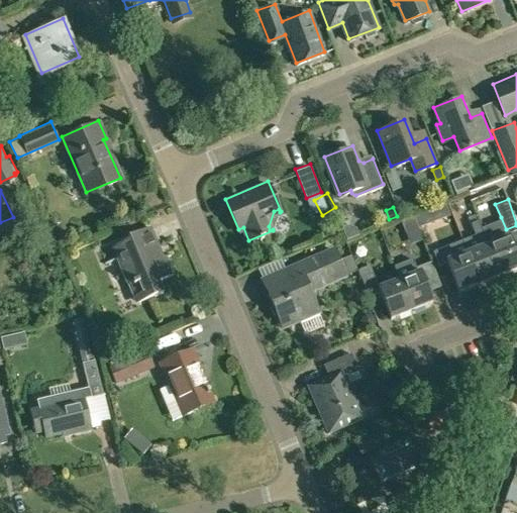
[(431,209),(415,215),(419,224),(434,218),(431,209)]
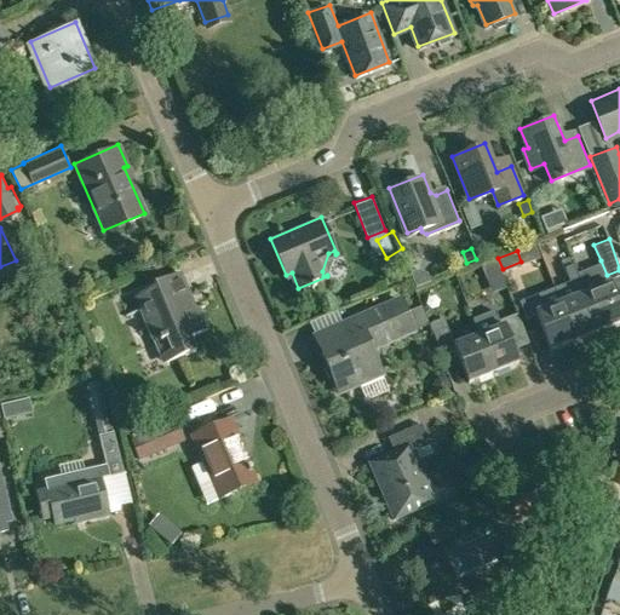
[(568,281),(555,286),(575,337),(600,327),(585,291),(577,270),(569,254),(561,257),(564,265),(569,280),(568,281)]
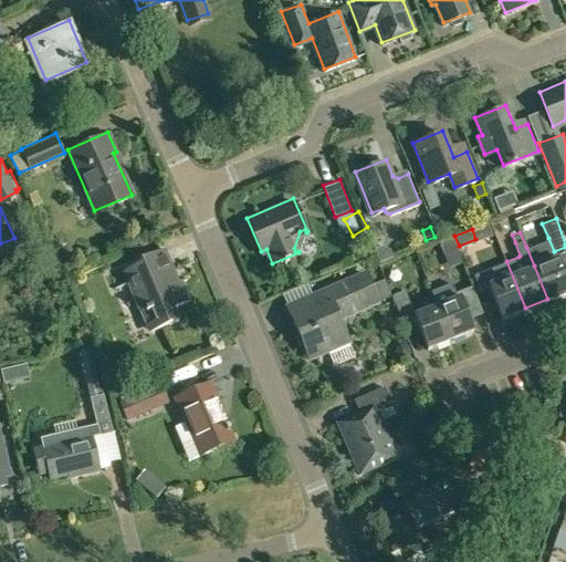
[(439,239),(444,252),(458,247),(452,233),(439,239)]
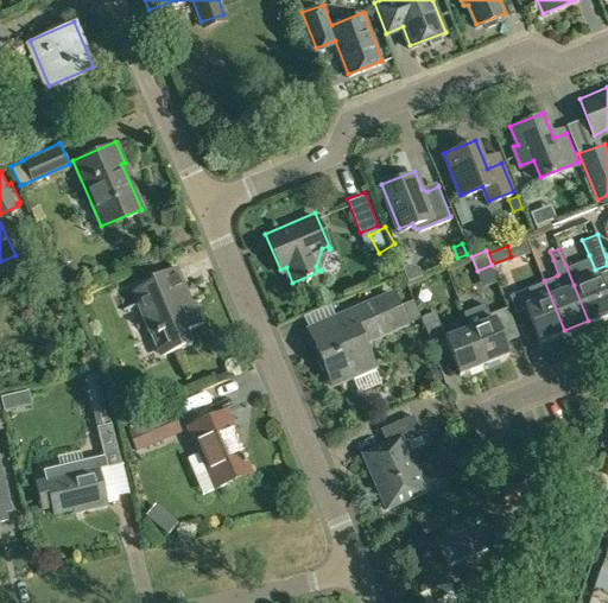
[(595,270),(589,255),(565,265),(574,285),(588,321),(607,312),(607,300),(597,274),(597,275),(595,270)]
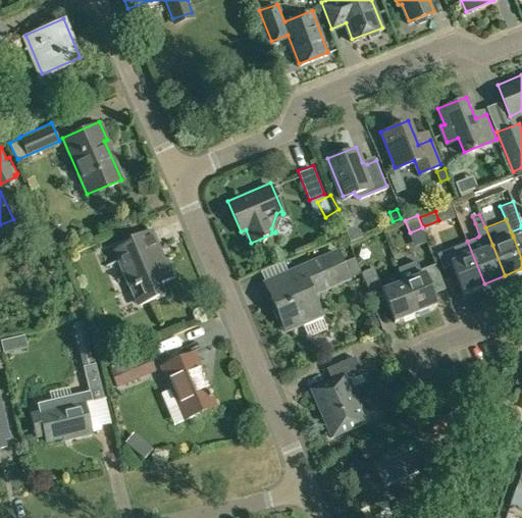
[(133,289),(139,304),(164,294),(160,281),(174,275),(166,257),(160,259),(148,229),(128,238),(131,241),(113,248),(131,290),(133,289)]
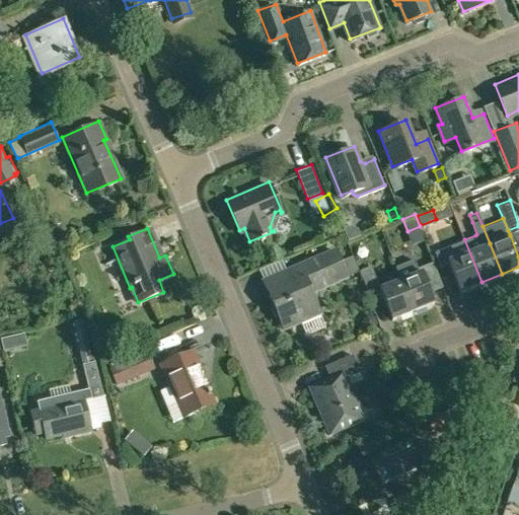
[(448,261),(460,290),(482,282),(464,239),(451,244),(435,251),(440,264),(448,261)]
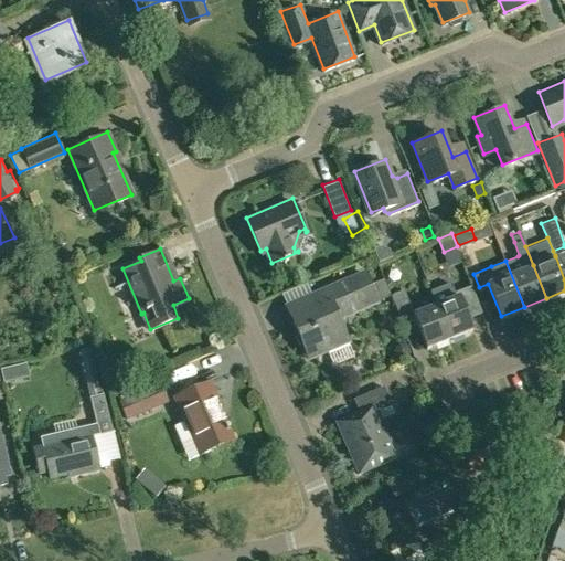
[(286,304),(308,356),(348,339),(338,316),(351,310),(377,300),(376,297),(390,290),(384,276),(370,282),(364,271),(339,281),(286,304)]
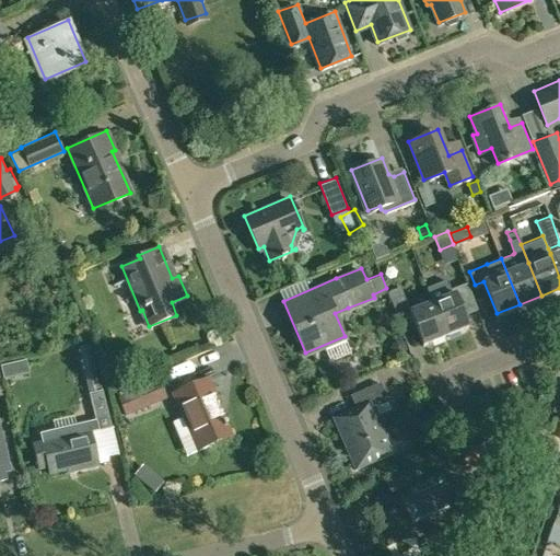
[(424,287),(430,301),(432,300),(445,334),(468,325),(455,291),(450,293),(445,279),(424,287)]
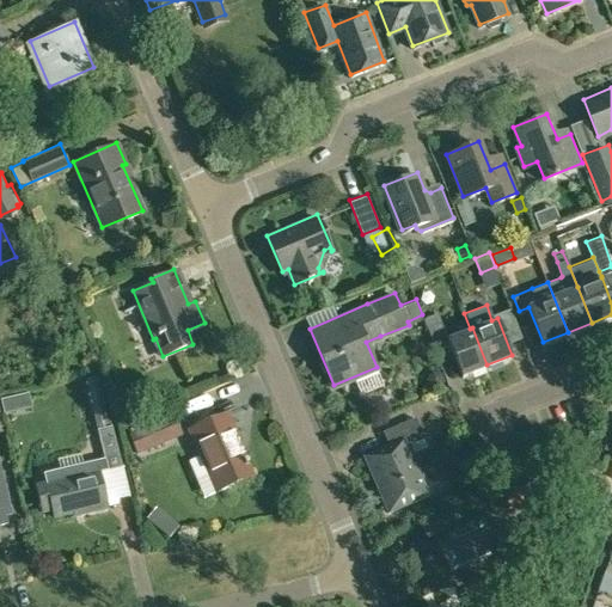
[(472,327),(470,329),(448,337),(438,311),(423,317),(436,348),(450,342),(461,374),(487,365),(472,327)]
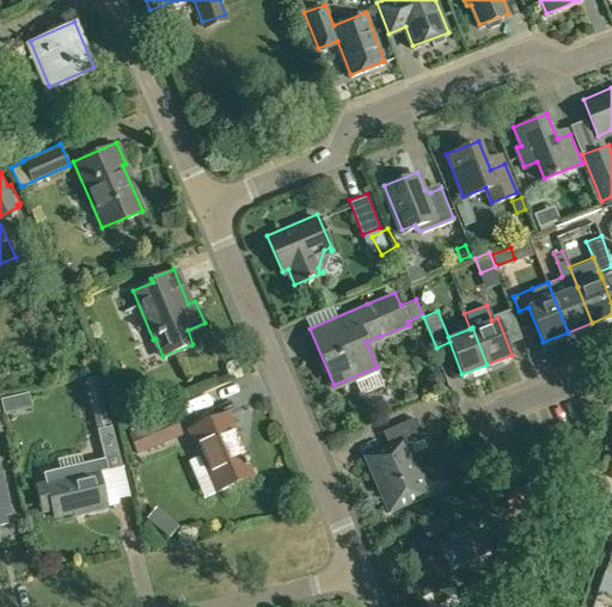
[(432,369),(426,376),(430,385),(439,386),(444,379),(440,371),(432,369)]
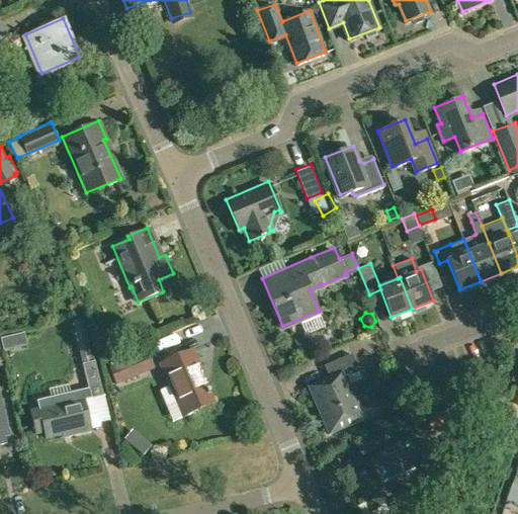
[(44,429),(45,436),(91,426),(84,398),(90,396),(103,393),(94,358),(91,359),(82,316),(72,318),(82,361),(88,387),(36,399),(38,408),(30,410),(35,431),(44,429)]
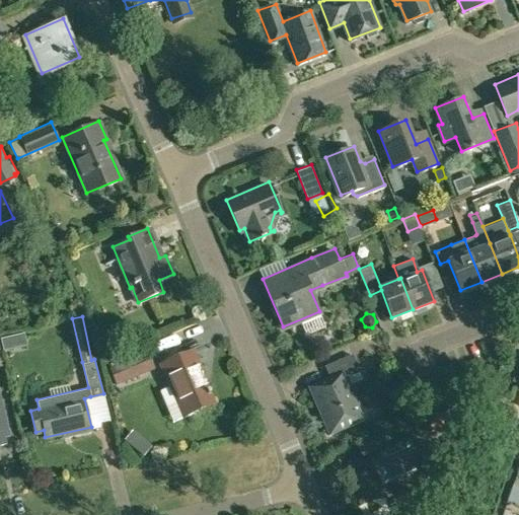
[(13,346),(10,333),(0,335),(0,341),(2,349),(13,346)]
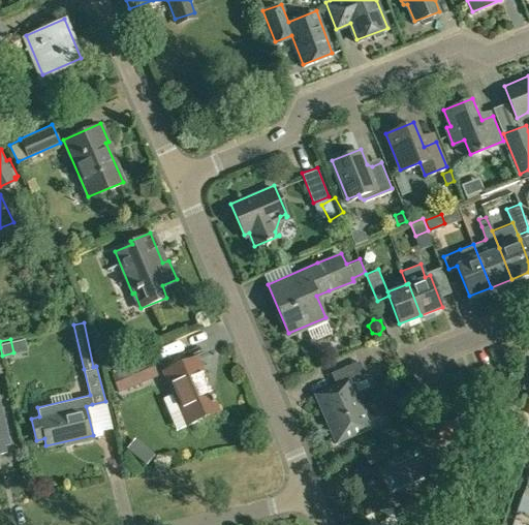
[(111,373),(118,391),(158,374),(149,356),(146,357),(143,351),(117,363),(118,367),(112,369),(113,372),(111,373)]
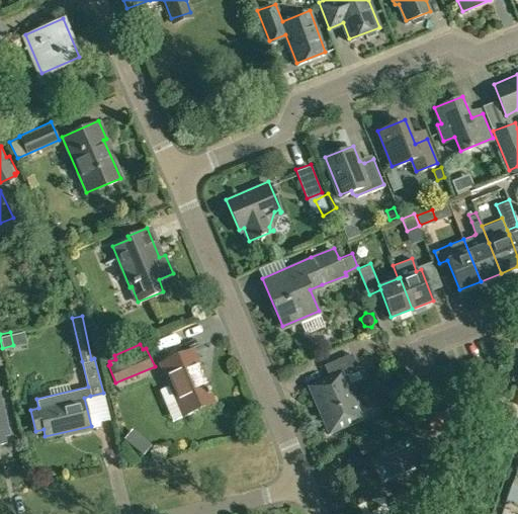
[(161,362),(184,414),(212,401),(198,369),(200,368),(191,349),(161,362)]
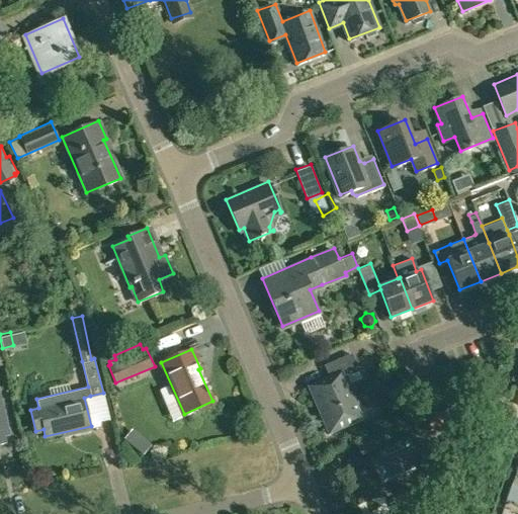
[(309,384),(329,431),(361,417),(342,371),(357,364),(351,351),(324,363),(329,376),(309,384)]
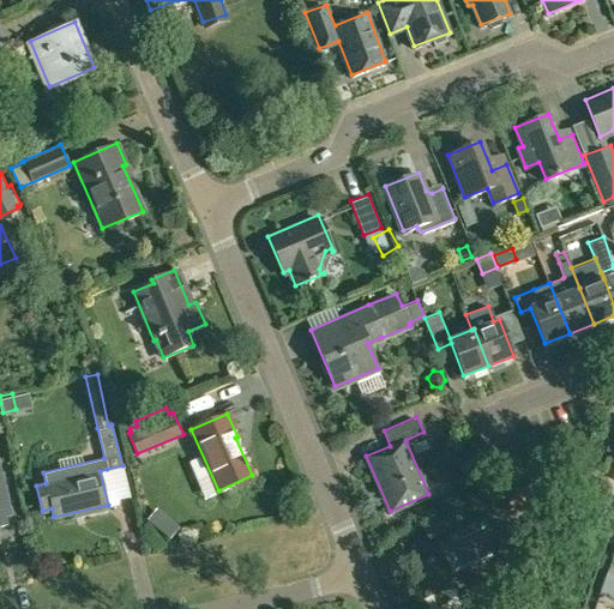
[(524,488),(523,482),(504,487),(506,496),(509,506),(527,502),(524,488)]
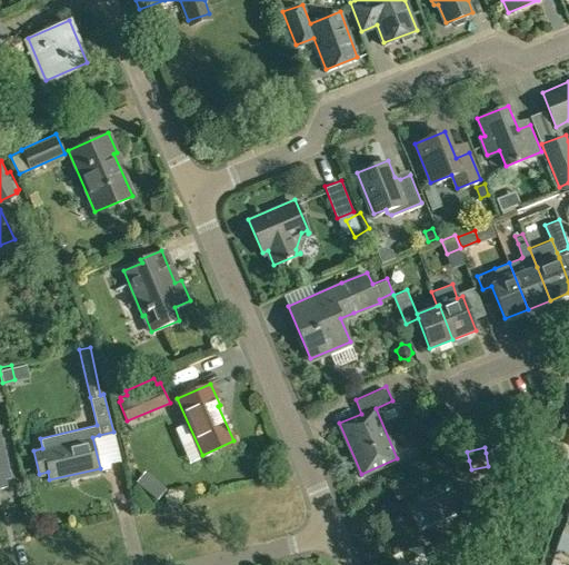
[(556,455),(550,454),(547,464),(558,467),(559,463),(556,455)]
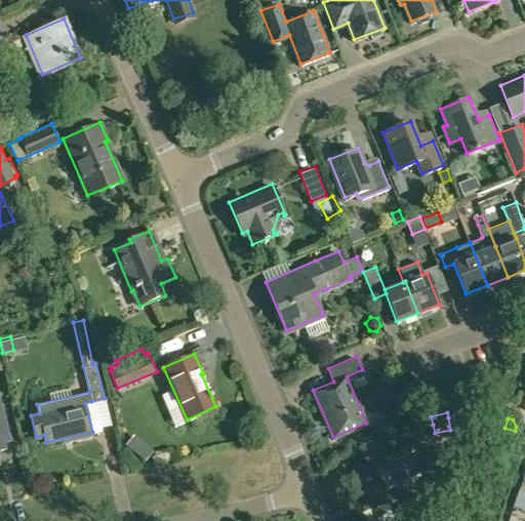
[(360,449),(365,462),(380,454),(375,442),(360,449)]
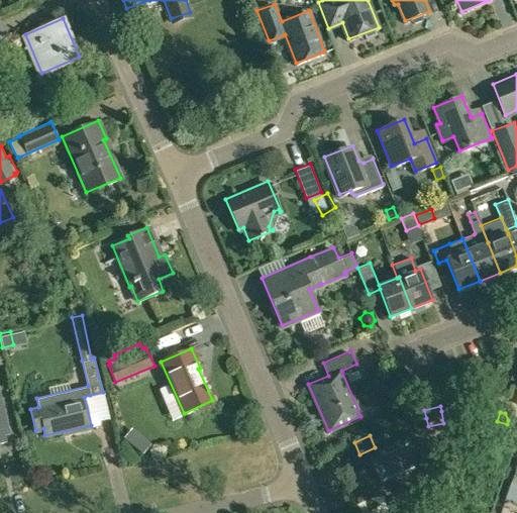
[(393,499),(395,498),(394,498),(421,486),(414,469),(415,469),(422,466),(423,467),(431,464),(430,460),(429,462),(420,440),(381,457),(379,453),(371,457),(370,456),(368,457),(371,466),(355,473),(363,488),(363,487),(367,497),(380,491),(381,491),(381,490),(382,490),(383,490),(383,491),(384,491),(385,492),(385,493),(388,499),(386,500),(387,502),(393,499)]
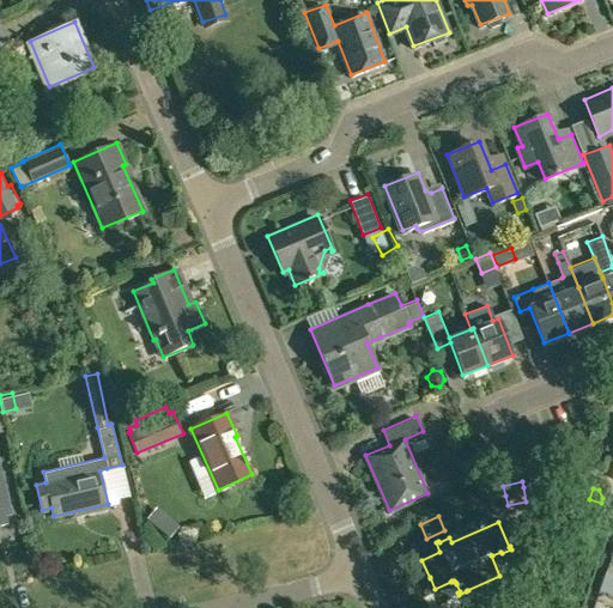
[(601,578),(612,582),(612,571),(605,569),(601,578)]
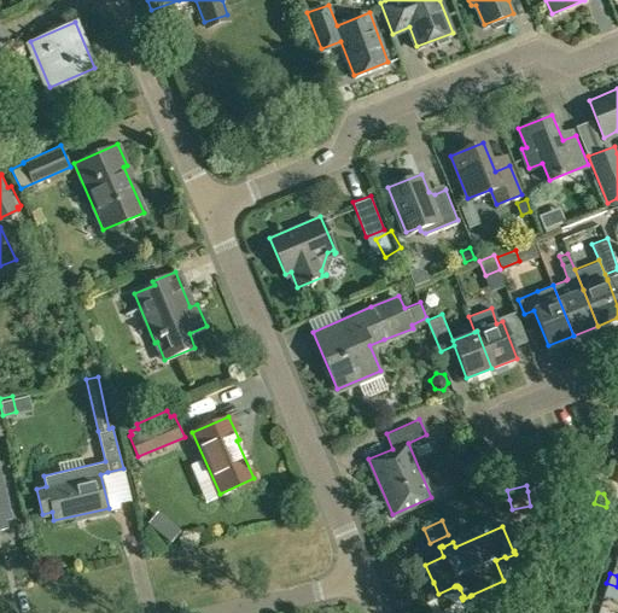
[(604,594),(617,597),(617,587),(606,583),(604,594)]
